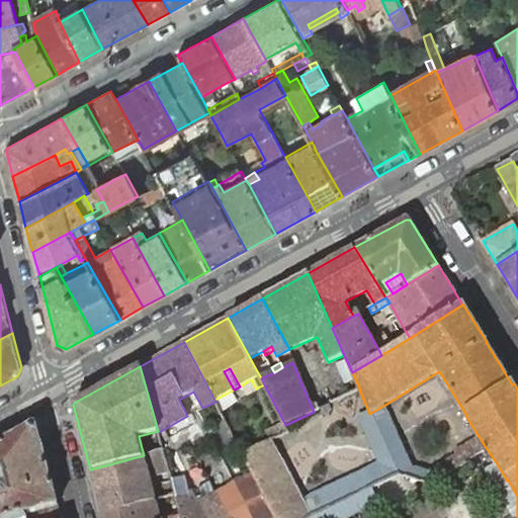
[(301,500),(311,517),(370,489),(400,475),(398,470),(411,464),(413,463),(385,405),(369,414),(368,411),(357,416),(378,462),(301,500)]
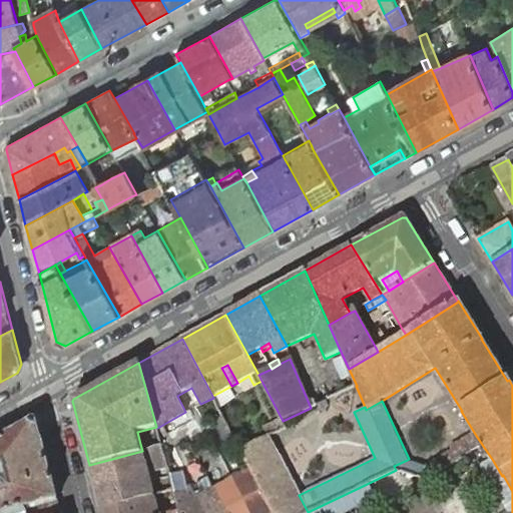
[(232,435),(223,417),(214,422),(216,426),(223,439),(232,435)]
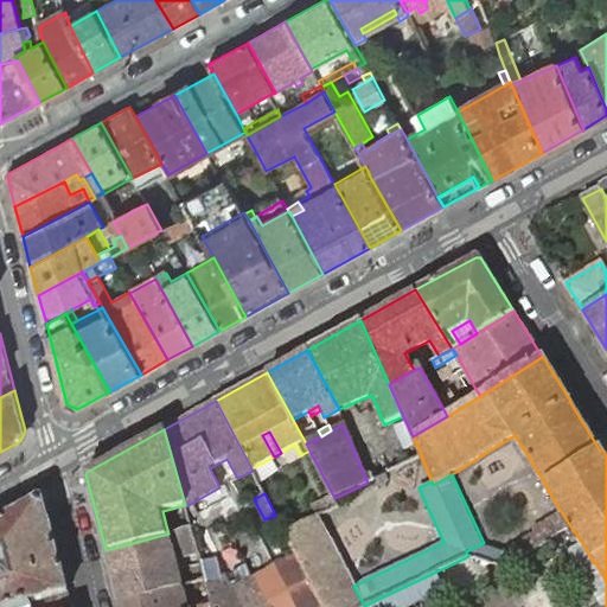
[(334,498),(333,496),(325,500),(331,511),(339,506),(334,498)]
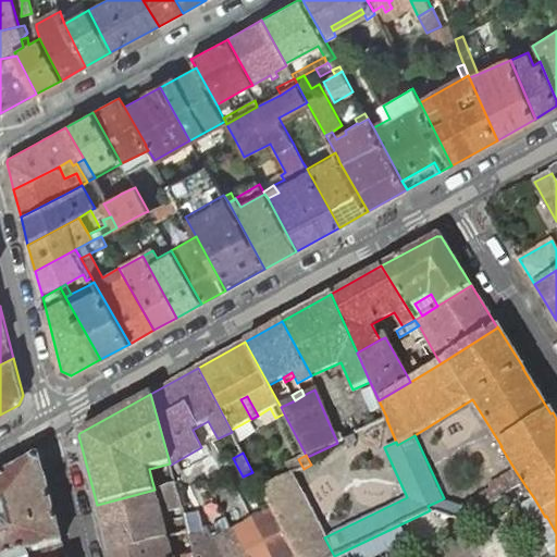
[(28,556),(28,553),(41,548),(41,547),(62,542),(39,458),(37,457),(0,477),(0,556),(28,556)]
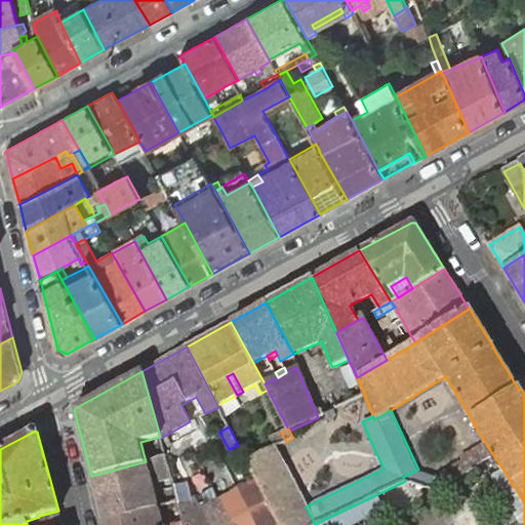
[(405,481),(430,489),(439,491),(494,456),(486,444),(463,458),(465,460),(436,479),(418,474),(416,471),(403,477),(405,481)]
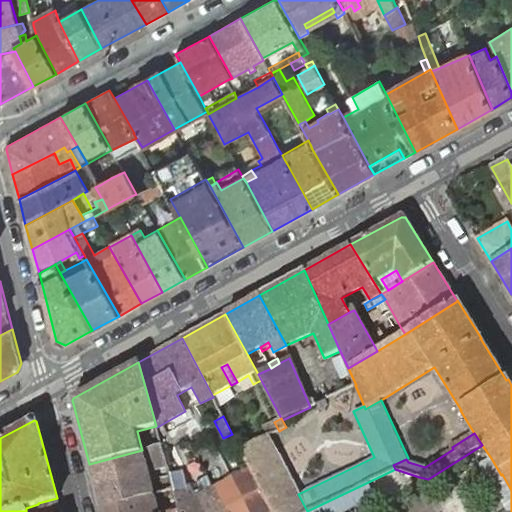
[(240,450),(251,469),(272,511),(305,511),(307,511),(298,494),(268,436),(240,450)]
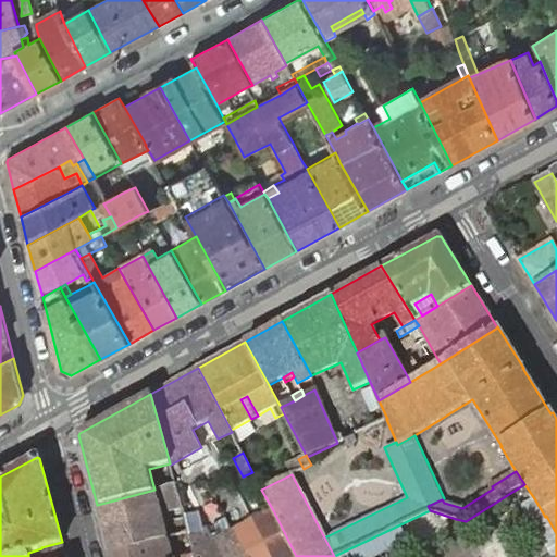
[(152,482),(155,490),(176,484),(174,477),(152,482)]
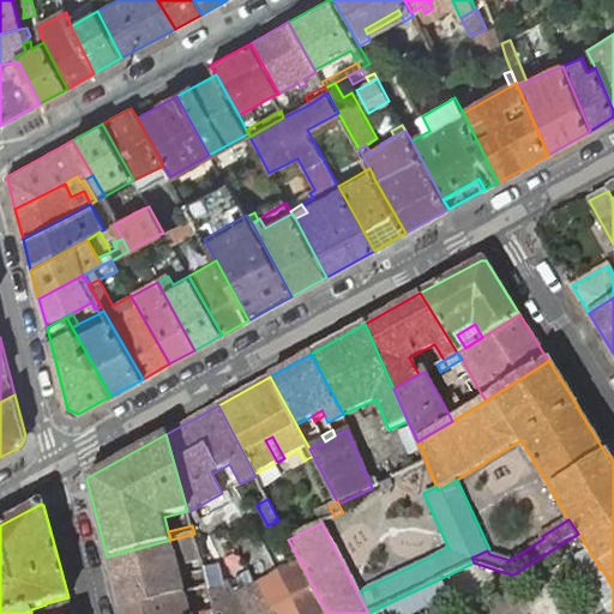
[(170,540),(107,557),(121,609),(178,594),(184,593),(175,564),(200,557),(197,545),(194,534),(170,540)]
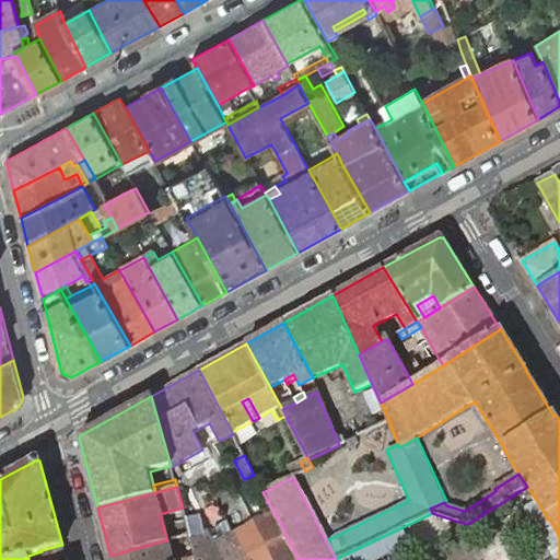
[(559,559),(559,536),(549,518),(548,520),(537,501),(523,510),(553,559),(552,559),(559,559)]
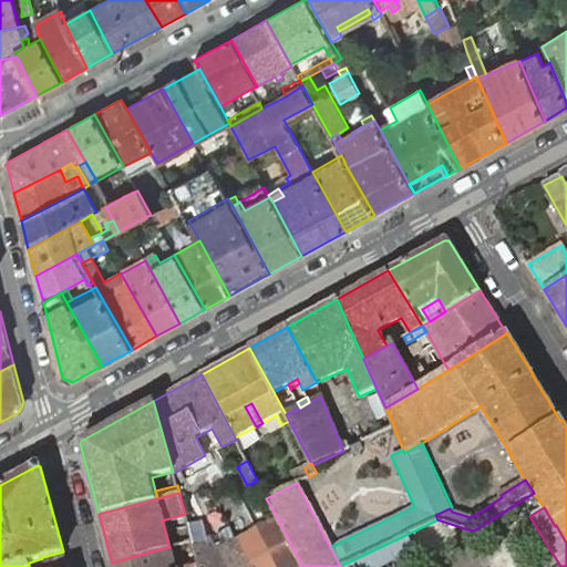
[(301,566),(278,519),(259,531),(218,552),(197,562),(198,565),(198,566),(301,566)]
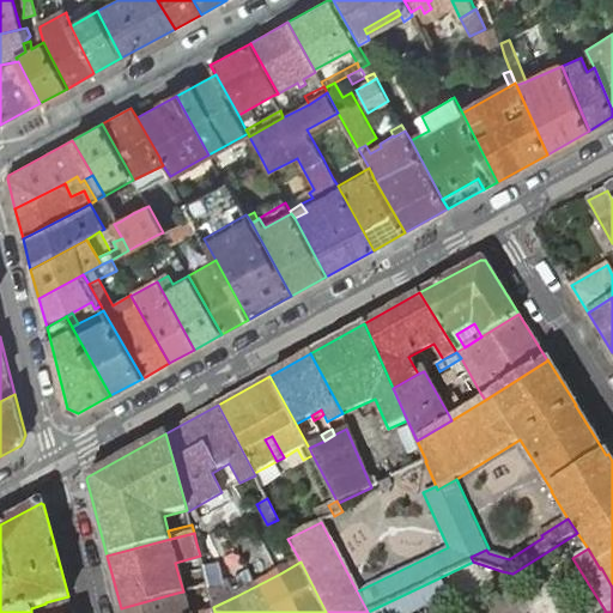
[(480,582),(469,568),(444,583),(455,598),(455,599),(456,599),(457,599),(457,600),(459,600),(459,601),(460,601),(461,601),(462,601),(463,601),(465,601),(466,601),(467,601),(468,601),(469,600),(471,601),(471,600),(472,600),(472,599),(473,599),(474,599),(474,598),(475,598),(475,596),(477,596),(477,595),(478,595),(478,594),(479,594),(479,593),(479,592),(479,590),(479,589),(480,589),(480,588),(480,587),(480,586),(480,584),(480,583),(480,582)]
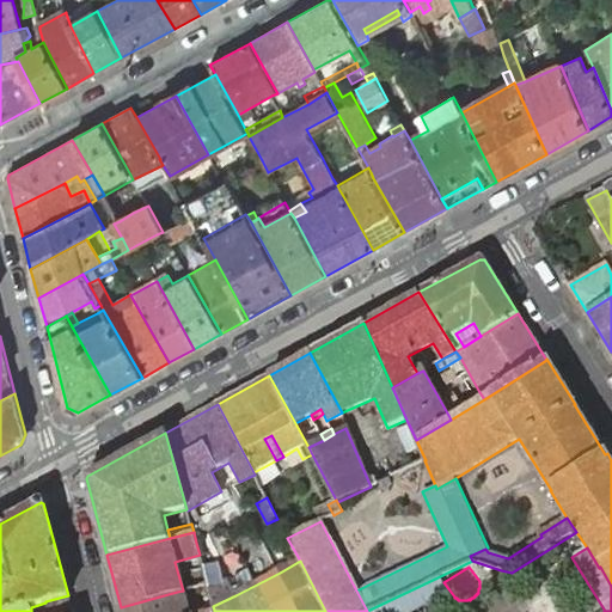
[(438,577),(367,611),(415,611),(447,597),(438,577)]
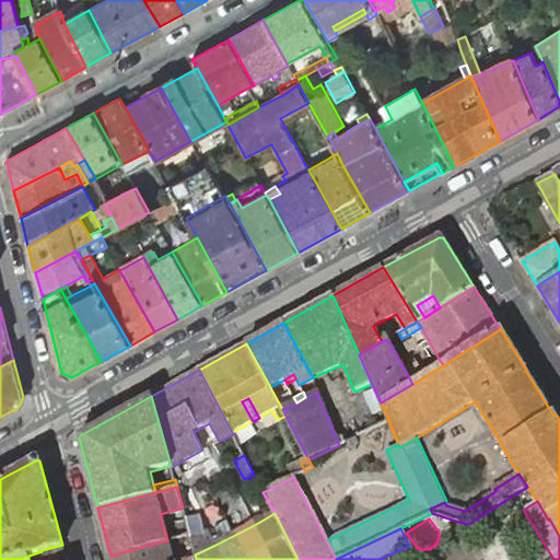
[(194,550),(195,555),(216,545),(210,532),(191,540),(194,550)]
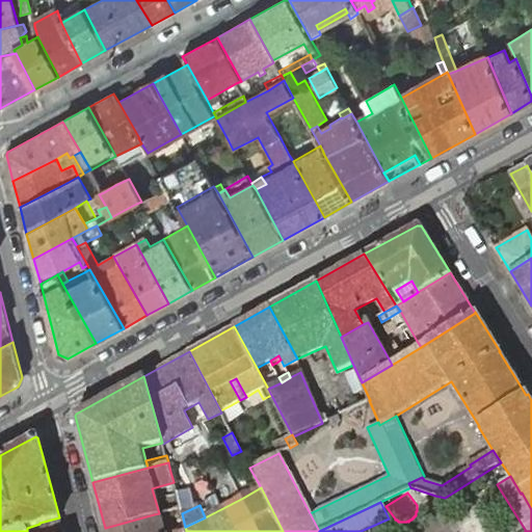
[(154,514),(105,528),(106,531),(167,531),(166,528),(164,519),(182,513),(180,508),(159,513),(154,514)]
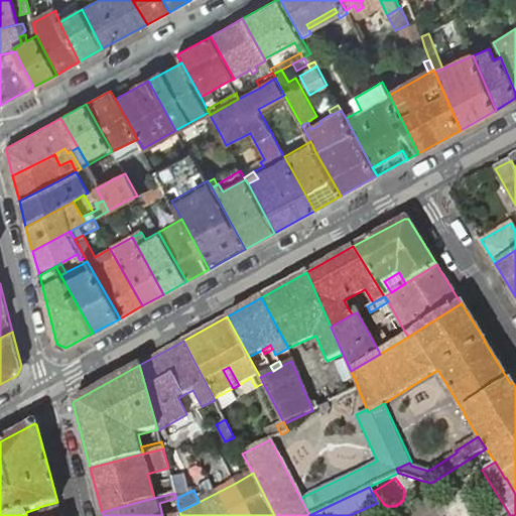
[(38,508),(40,515),(60,515),(57,502),(38,507),(38,508)]
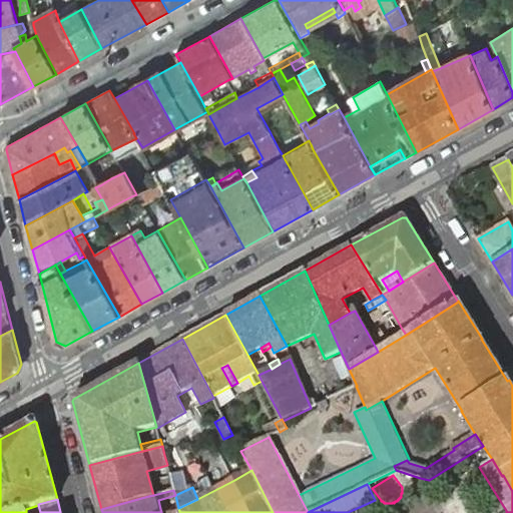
[(172,512),(179,511),(178,508),(177,504),(160,509),(161,512),(172,512)]
